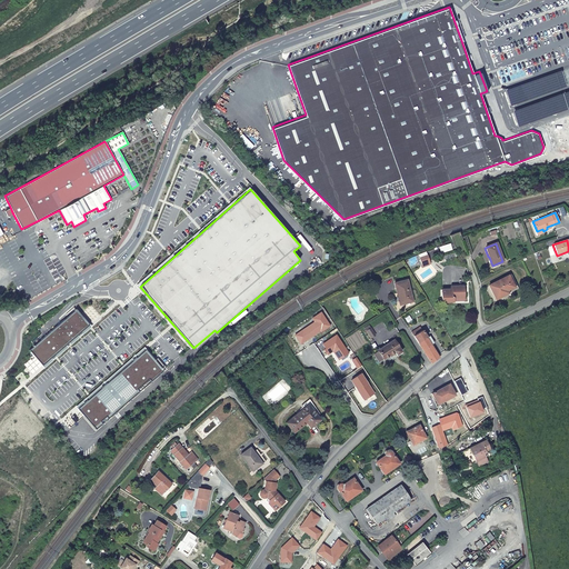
[(428,256),(420,259),(423,267),(431,263),(428,256)]
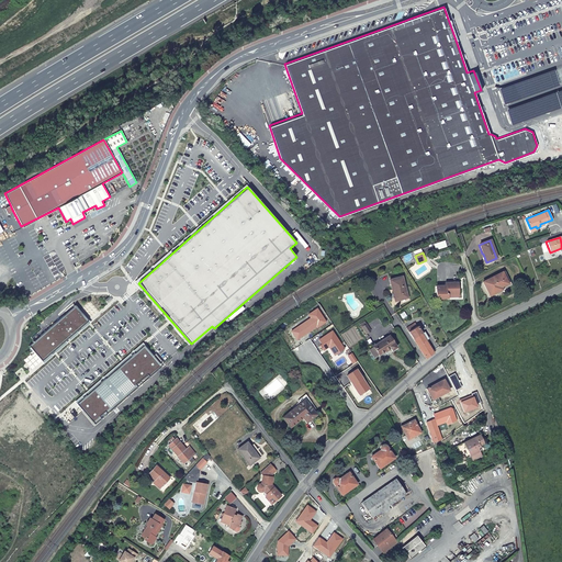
[(510,285),(504,271),(482,282),(489,296),(510,285)]
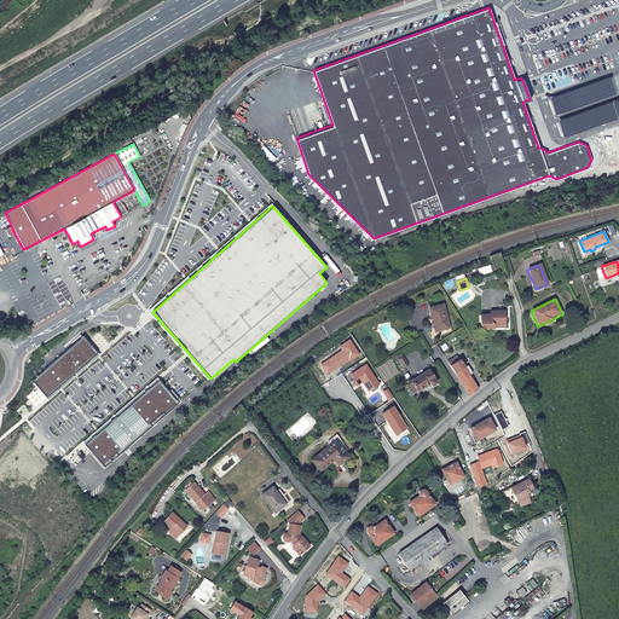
[(434,319),(438,331),(447,329),(449,328),(444,305),(434,307),(429,308),(433,319),(434,319)]
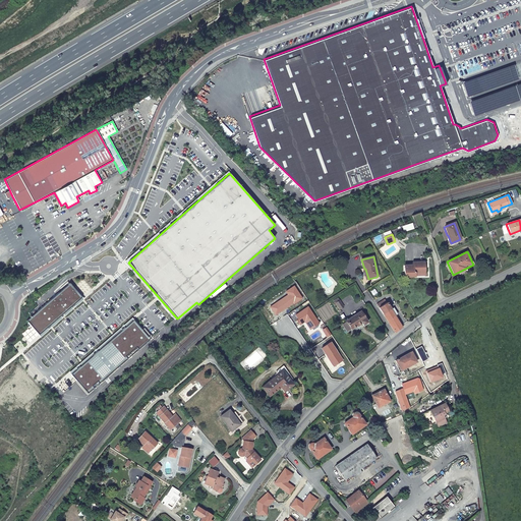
[(415,277),(415,276),(415,274),(425,274),(424,263),(412,264),(412,266),(404,266),(405,277),(415,277)]
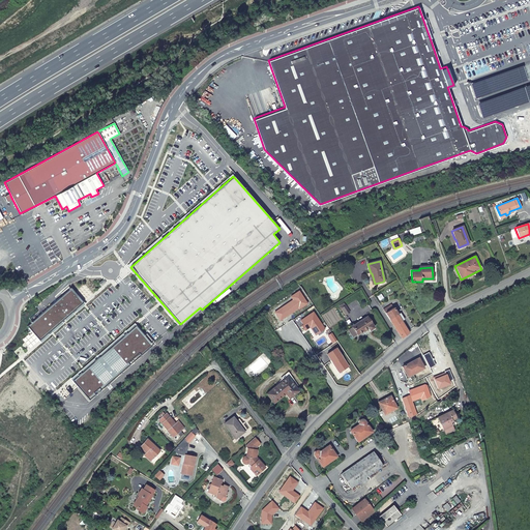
[(70,289),(27,327),(39,342),(84,303),(70,289)]
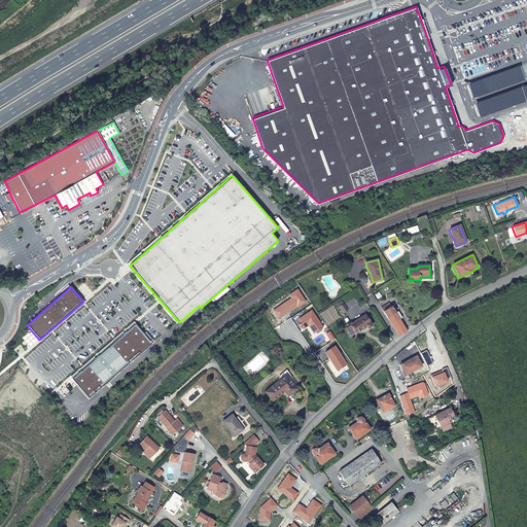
[(344,305),(340,307),(344,314),(348,311),(344,305)]
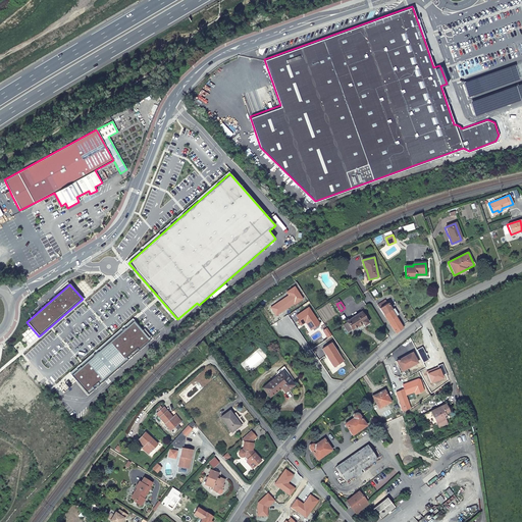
[(395,332),(396,334),(404,328),(396,316),(392,310),(387,303),(379,308),(387,321),(395,332)]
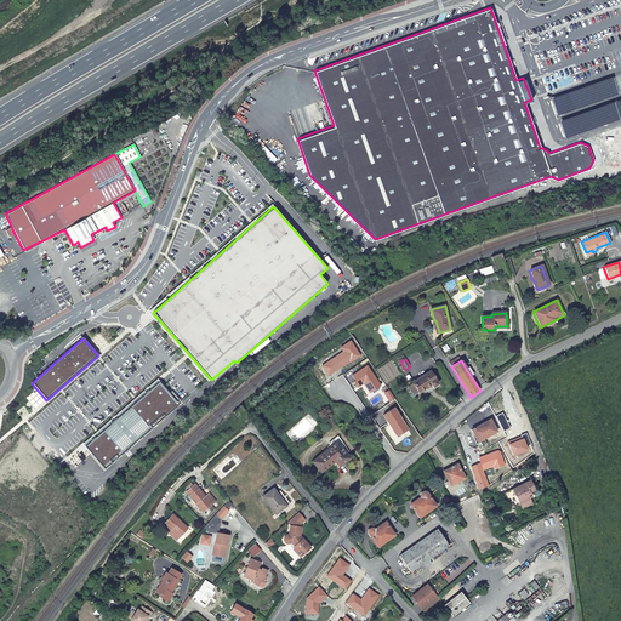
[(353,383),(357,388),(363,385),(365,383),(366,385),(364,386),(369,394),(380,387),(366,368),(352,377),(355,382),(353,383)]
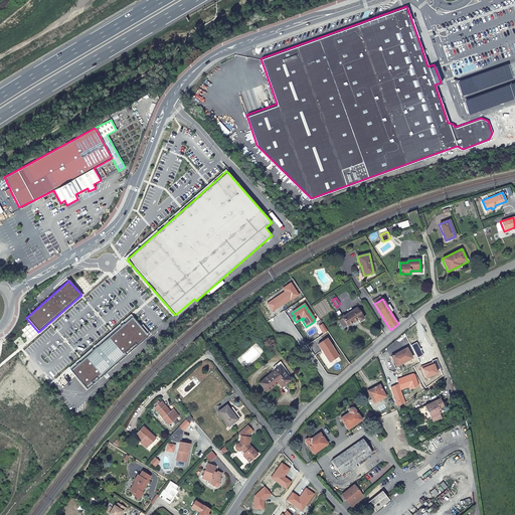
[(364,319),(356,308),(342,318),(343,320),(346,325),(347,327),(358,320),(359,322),(364,319)]
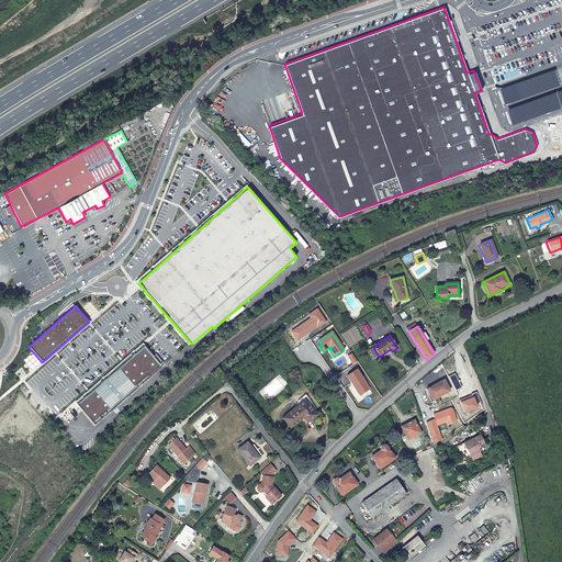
[(145,346),(77,405),(96,426),(166,364),(165,363),(156,355),(154,357),(145,346)]
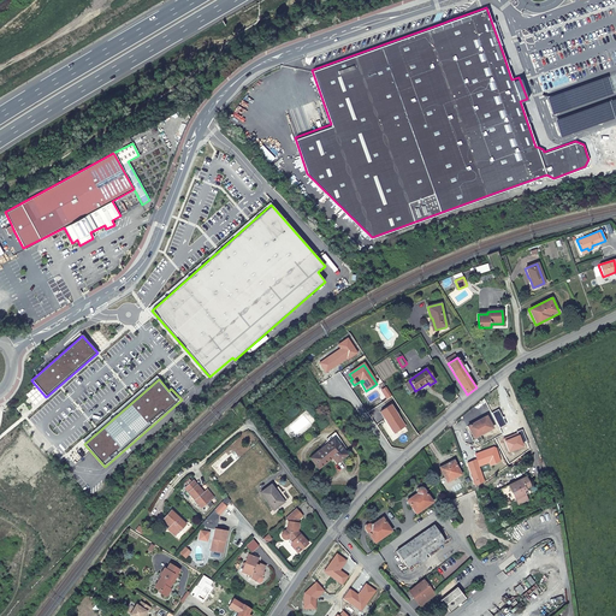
[(390,397),(385,388),(380,391),(386,400),(390,397)]
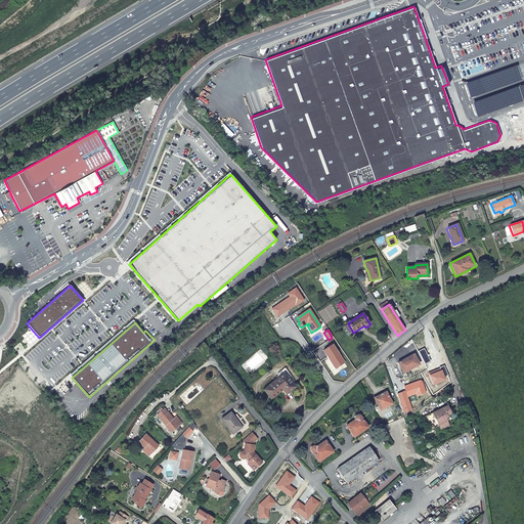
[(333,345),(323,351),(330,359),(331,358),(332,361),(331,361),(336,368),(344,362),(333,345)]
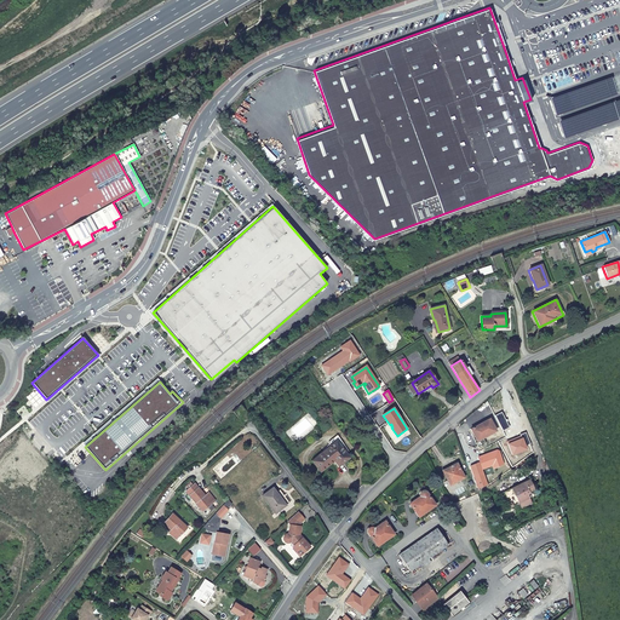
[(471,430),(477,441),(495,431),(489,419),(471,430)]
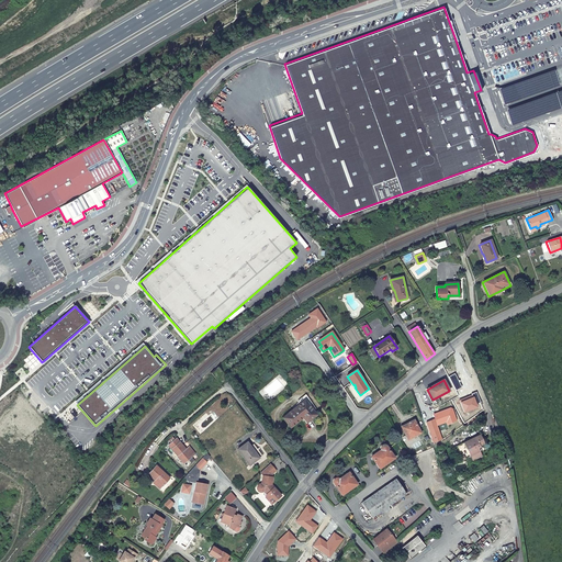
[(299,404),(282,418),(291,428),(303,418),(307,423),(317,415),(314,411),(316,409),(305,396),(298,402),(299,404)]
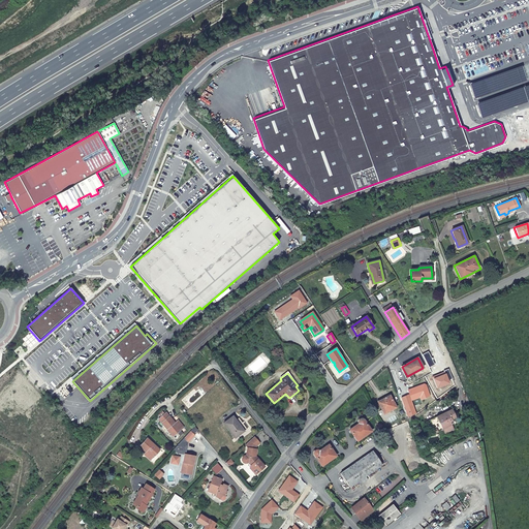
[(406,396),(403,389),(397,391),(400,398),(404,397),(406,396)]
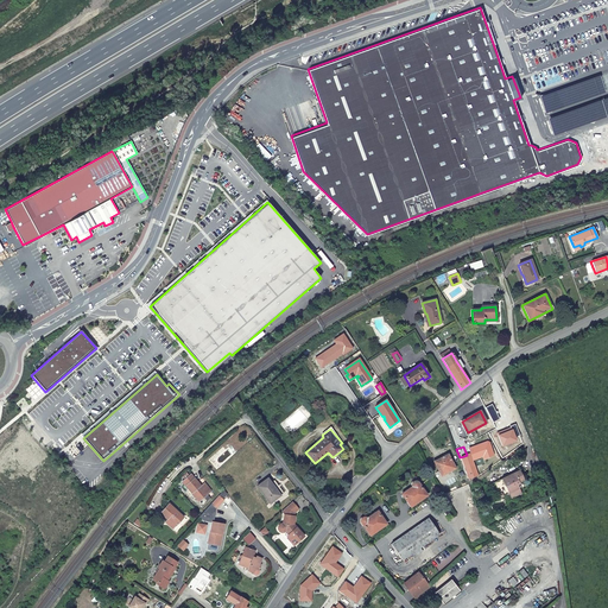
[(434,463),(441,475),(455,468),(448,455),(434,463)]
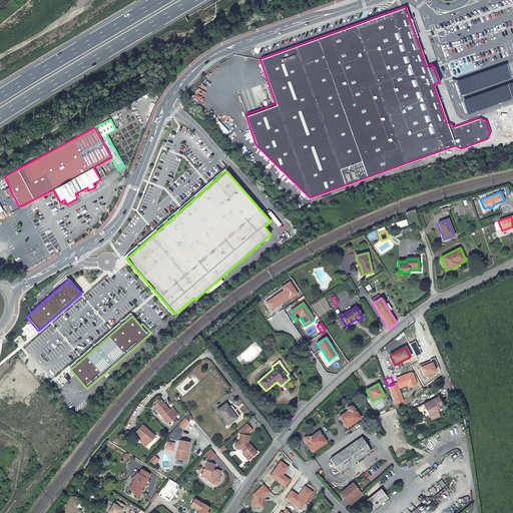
[(416,408),(422,420),(429,417),(431,422),(440,418),(436,411),(437,408),(442,406),(438,398),(416,408)]
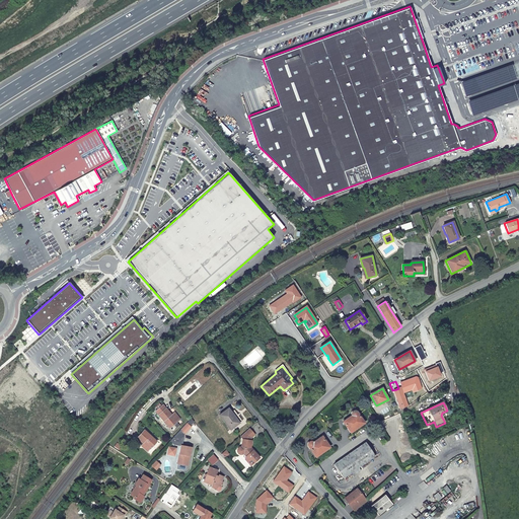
[(156,413),(171,429),(178,422),(175,419),(172,418),(170,416),(171,415),(163,405),(161,408),(158,410),(156,413)]
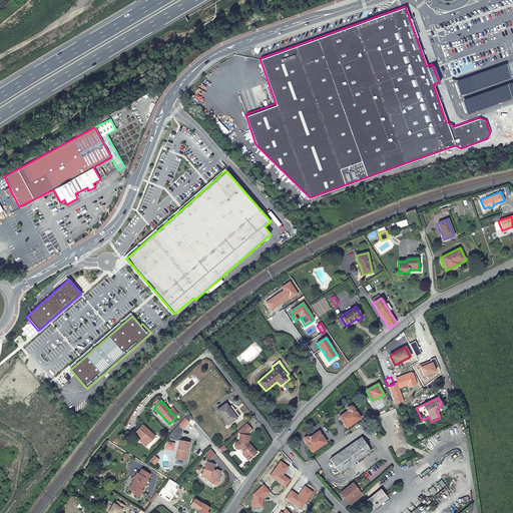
[(233,415),(226,406),(218,412),(229,428),(237,423),(232,415),(233,415)]
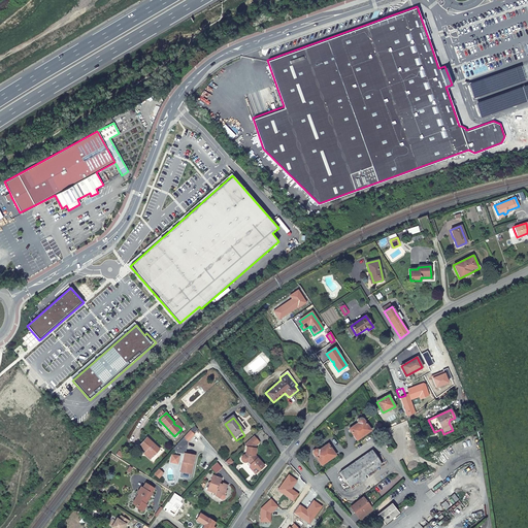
[(349,429),(357,440),(370,430),(362,419),(360,418),(359,419),(358,420),(357,421),(358,423),(349,429)]
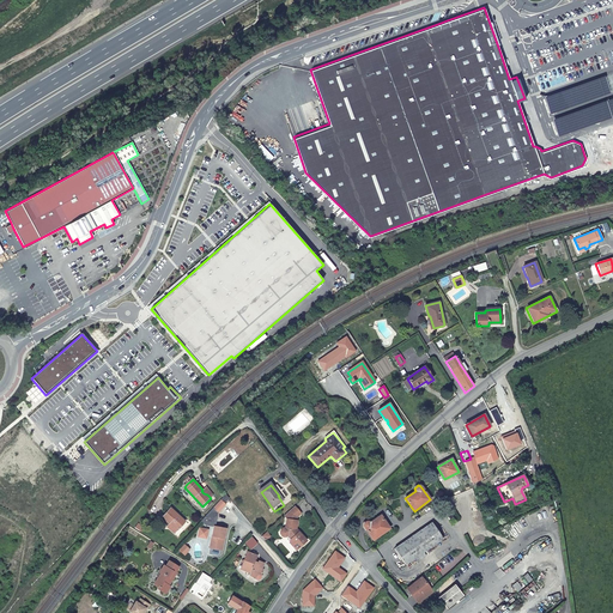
[(214,495),(206,486),(202,490),(201,491),(204,493),(207,495),(211,498),(214,495)]
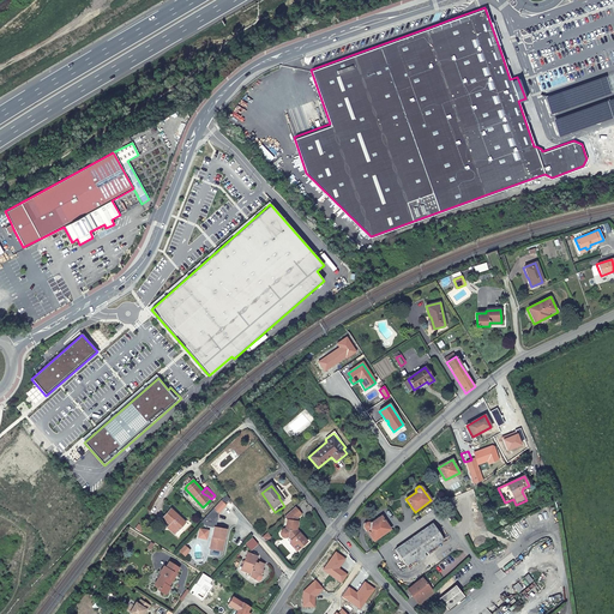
[(451,495),(458,509),(473,500),(467,489),(465,491),(463,488),(451,495)]
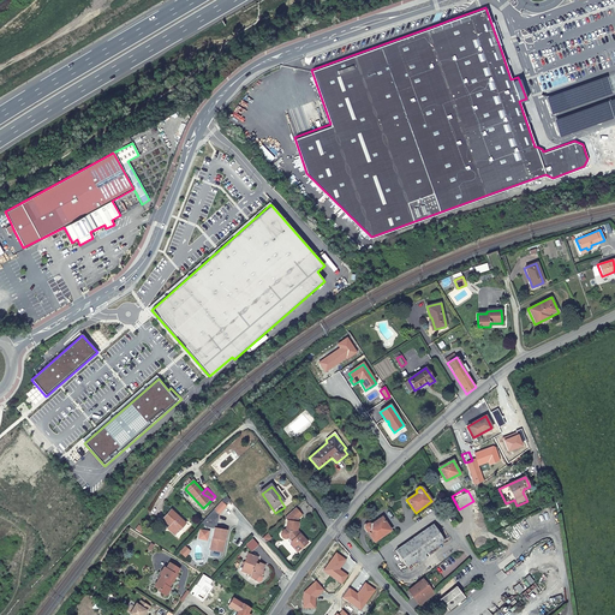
[(226,506),(221,502),(204,521),(209,525),(218,526),(220,517),(226,506)]
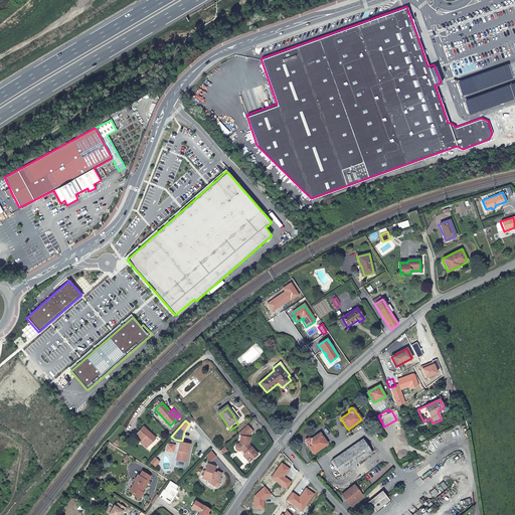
[(144,441),(151,447),(157,439),(155,437),(144,427),(138,435),(137,437),(144,442),(144,441)]
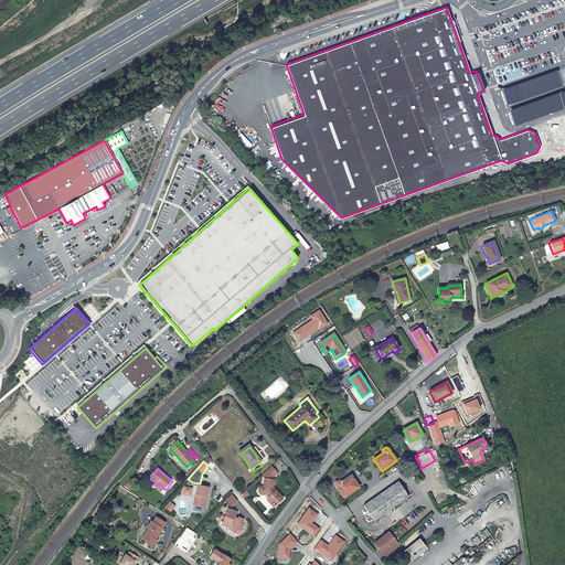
[(276,479),(279,476),(274,469),(264,477),(266,480),(265,489),(264,489),(263,489),(262,490),(260,491),(260,493),(260,496),(263,497),(265,497),(266,496),(270,500),(268,502),(275,510),(284,501),(275,490),(273,490),(274,487),(275,488),(277,482),(276,482),(276,479)]
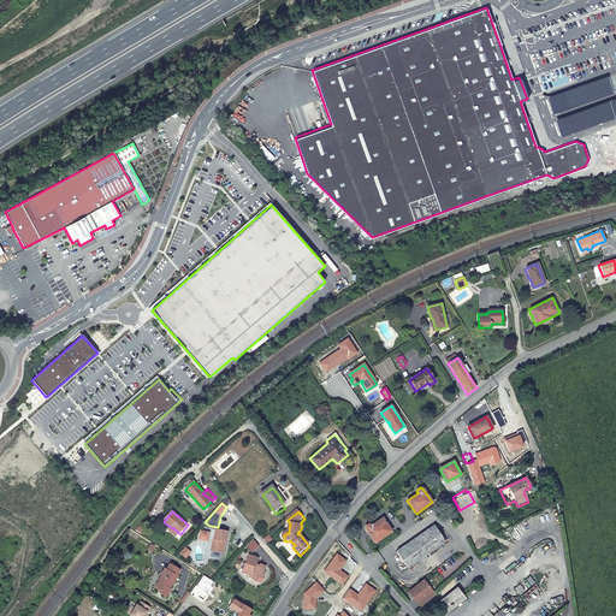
[(366,529),(375,542),(391,531),(381,517),(372,525),(369,523),(367,523),(366,525),(365,527),(366,529)]
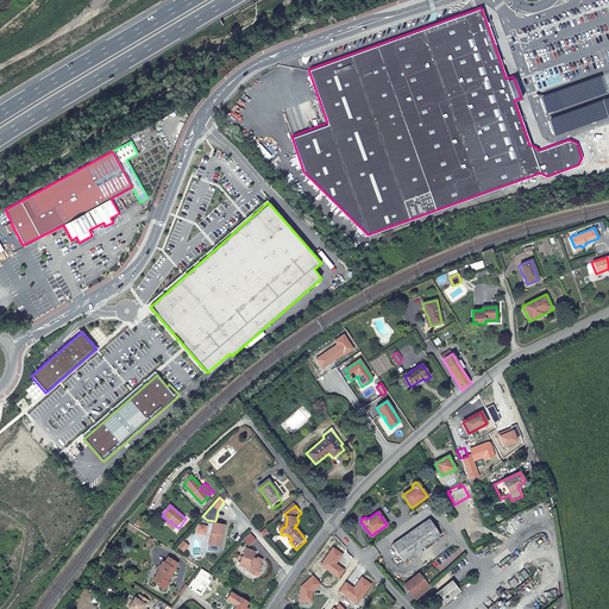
[(439,535),(428,519),(410,532),(421,547),(439,535)]
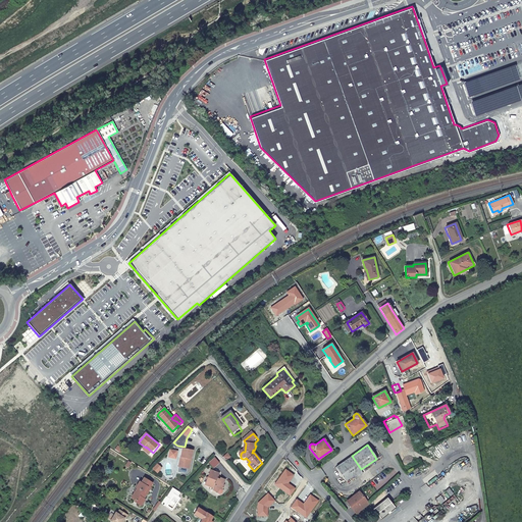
[(190,460),(192,461),(194,450),(185,448),(184,448),(183,450),(179,468),(180,468),(179,473),(189,475),(190,470),(191,470),(192,464),(190,463),(190,460)]
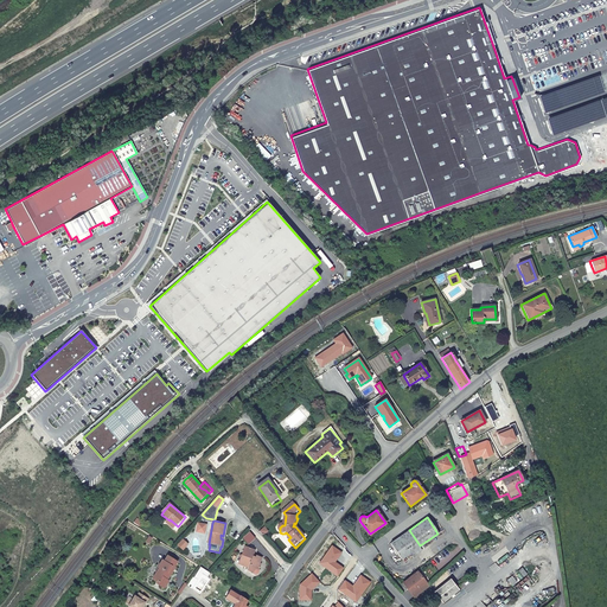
[(206,526),(198,525),(197,534),(205,535),(206,526)]
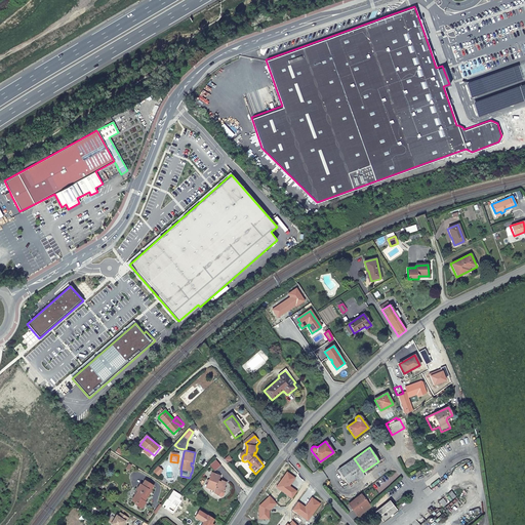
[(363,472),(354,458),(337,470),(348,483),(363,472)]
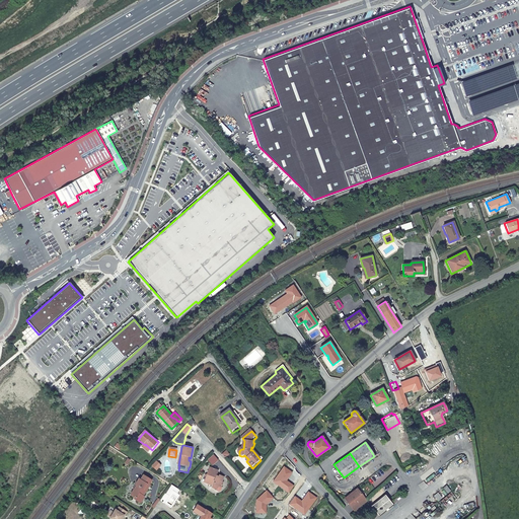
[(204,483),(210,486),(213,487),(213,489),(217,491),(216,492),(219,493),(221,492),(223,489),(222,488),(224,483),(222,483),(224,477),(219,475),(219,476),(217,475),(217,474),(219,471),(216,470),(214,469),(210,468),(207,475),(205,475),(206,477),(204,483)]
